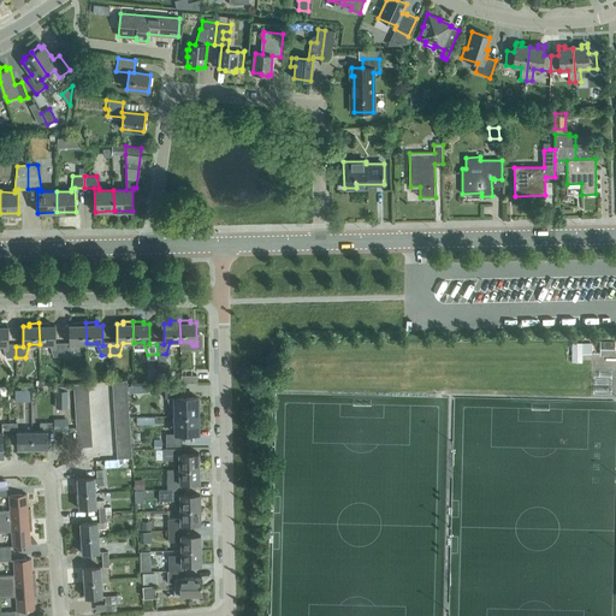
[(49,323),(39,323),(40,344),(49,344),(53,356),(63,356),(63,345),(55,347),(55,326),(49,326),(49,323)]
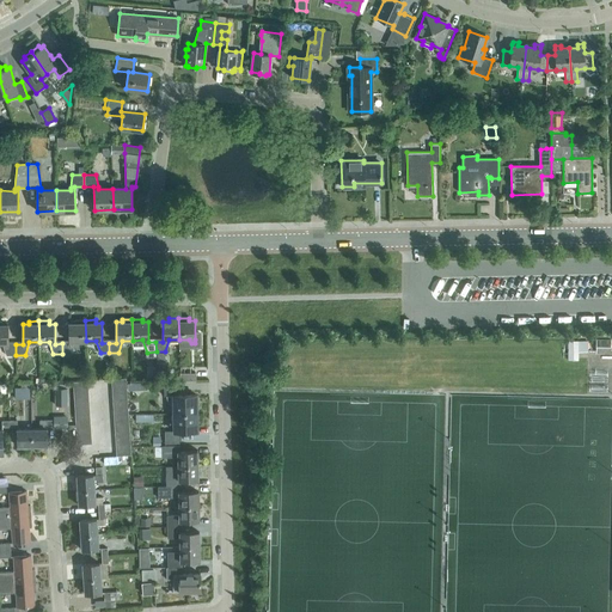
[(86,341),(85,320),(75,320),(75,323),(69,323),(69,343),(62,343),(62,354),(72,354),(75,342),(86,341)]
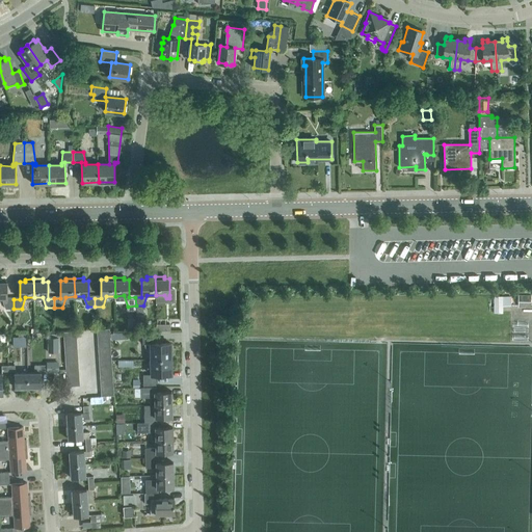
[(7,282),(2,282),(2,280),(0,280),(0,297),(2,298),(5,309),(14,309),(14,299),(7,299),(7,282)]
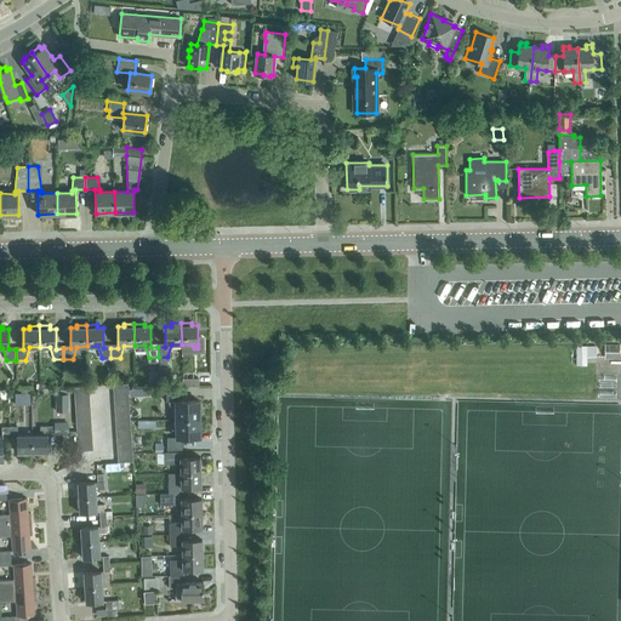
[(620,343),(605,343),(605,357),(620,358),(620,343)]
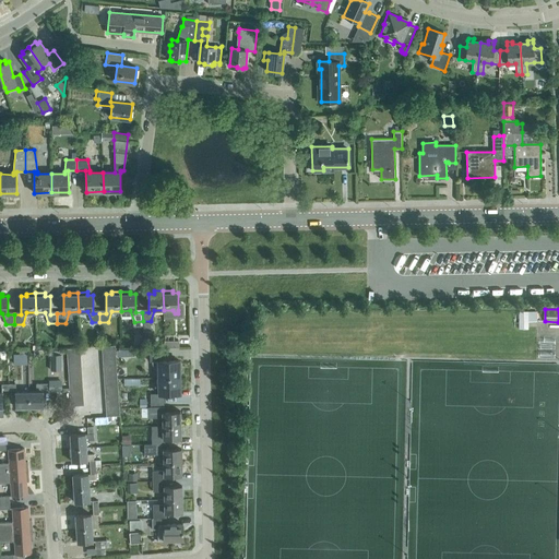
[(537,321),(537,311),(528,311),(519,311),(519,329),(528,329),(528,321),(537,321)]
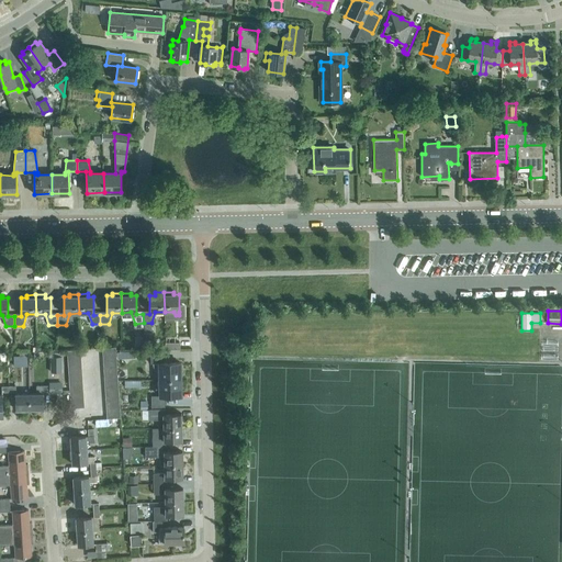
[(152,323),(144,323),(144,340),(153,340),(152,323)]
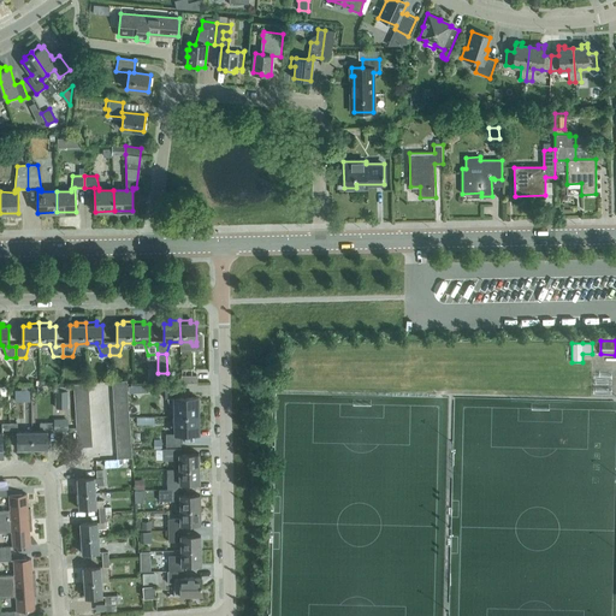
[(165,398),(167,398),(170,407),(175,407),(176,416),(199,415),(197,397),(179,397),(179,385),(165,386),(165,398)]
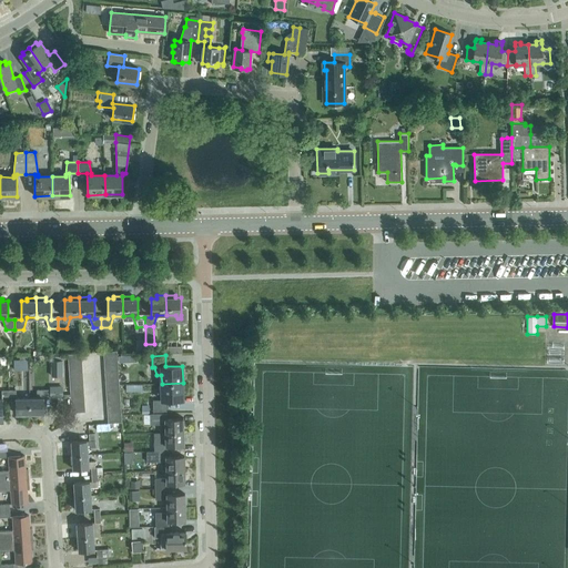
[(63,376),(63,361),(52,361),(52,376),(63,376)]
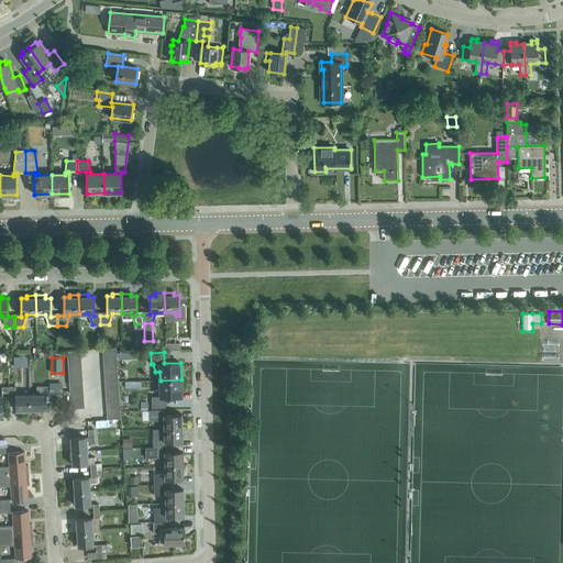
[(181,396),(181,379),(161,381),(161,396),(152,397),(152,408),(165,408),(165,397),(181,396)]
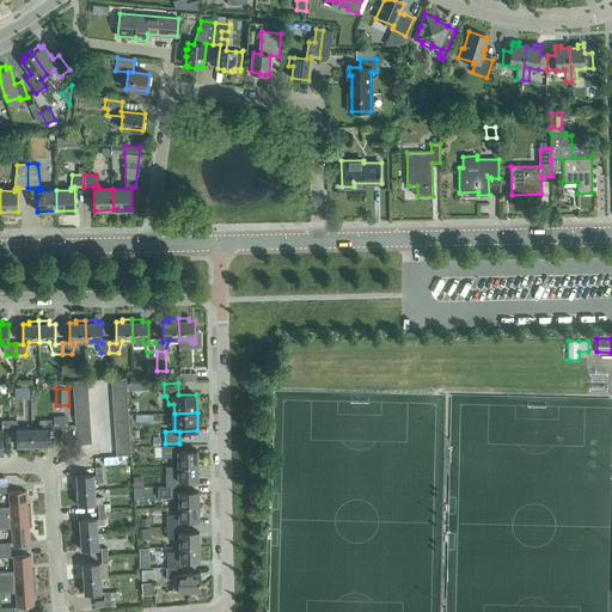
[(54,420),(54,426),(54,428),(68,428),(68,416),(54,416),(54,420)]
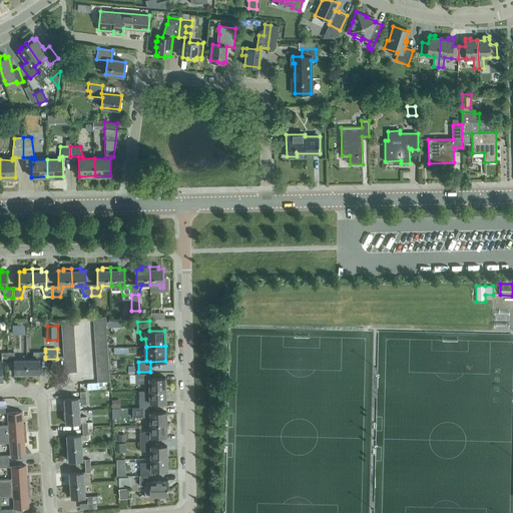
[(39,374),(39,359),(39,357),(45,357),(45,352),(33,352),(33,359),(27,359),(27,374),(39,374)]
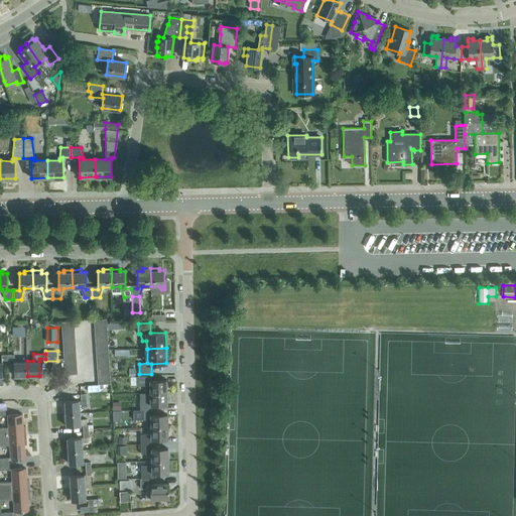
[(27,376),(27,361),(14,362),(14,376),(27,376)]
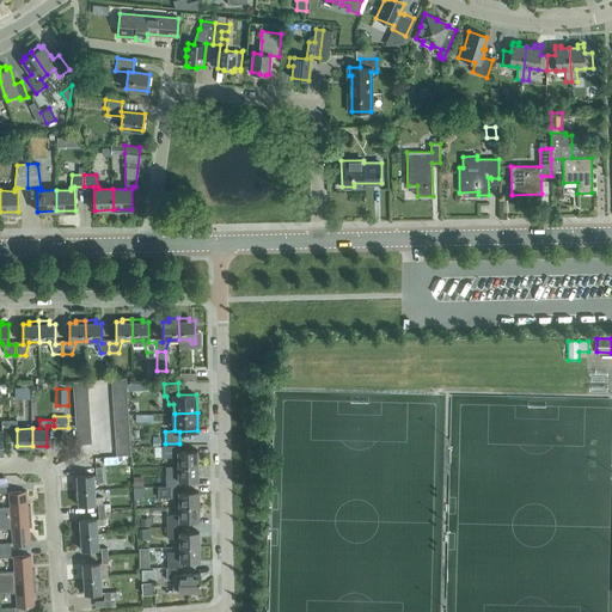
[(179,446),(165,446),(161,446),(161,457),(178,457),(178,466),(199,465),(197,451),(179,452),(179,446)]
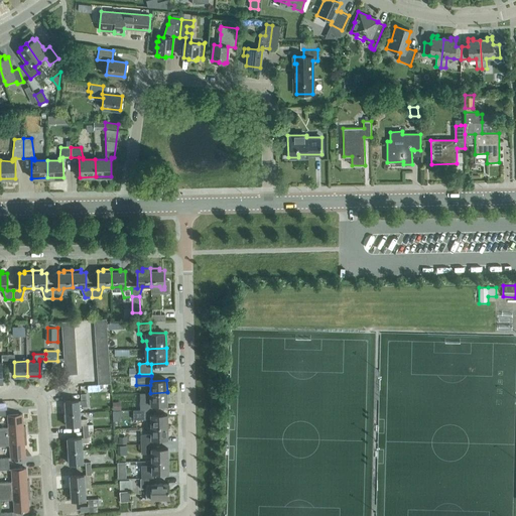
[(167,392),(150,393),(139,393),(140,410),(152,409),(152,405),(167,404),(167,392)]
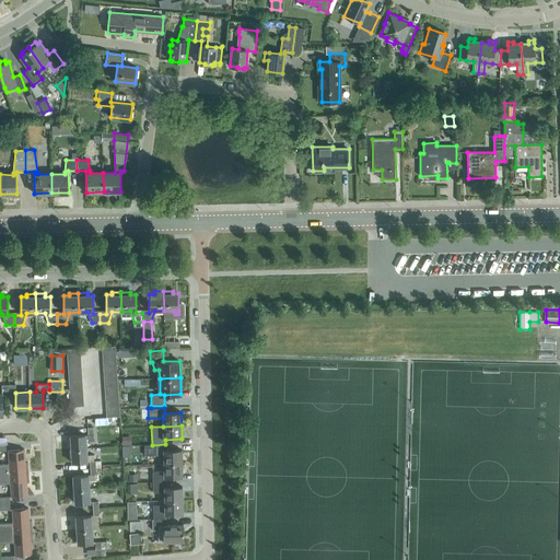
[(88,434),(70,435),(71,448),(86,447),(86,441),(94,441),(94,433),(88,434)]
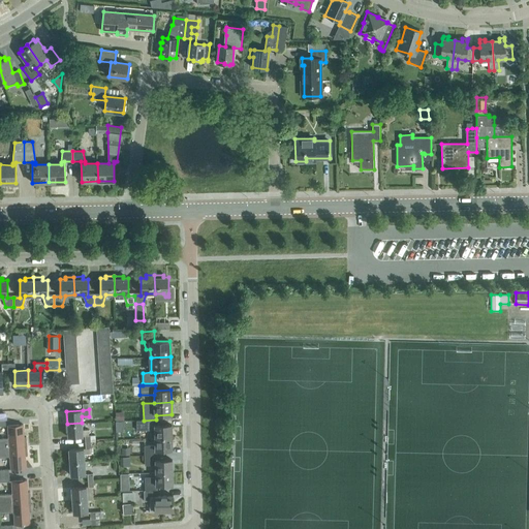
[(116,421),(124,421),(124,411),(116,411),(116,421)]
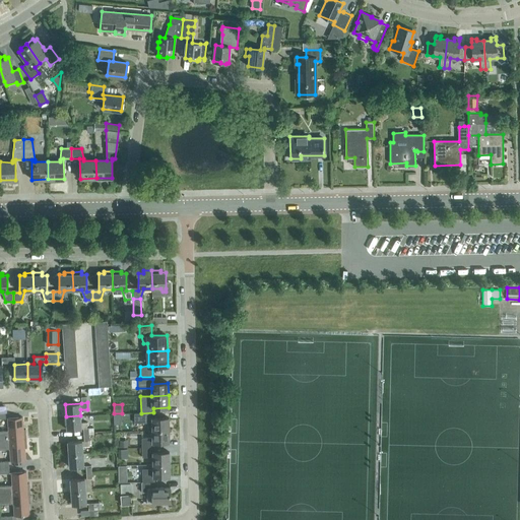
[(153,417),(153,412),(141,413),(134,413),(134,423),(152,423),(152,430),(169,430),(169,417),(153,417)]
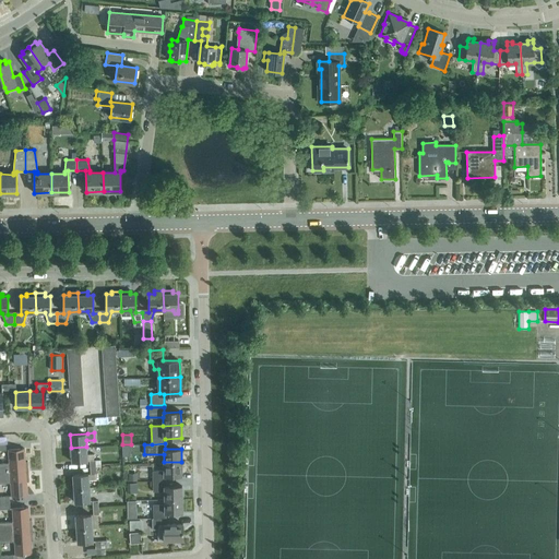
[(93,453),(87,454),(86,447),(71,448),(72,462),(90,461),(90,467),(96,467),(95,460),(94,460),(93,453)]
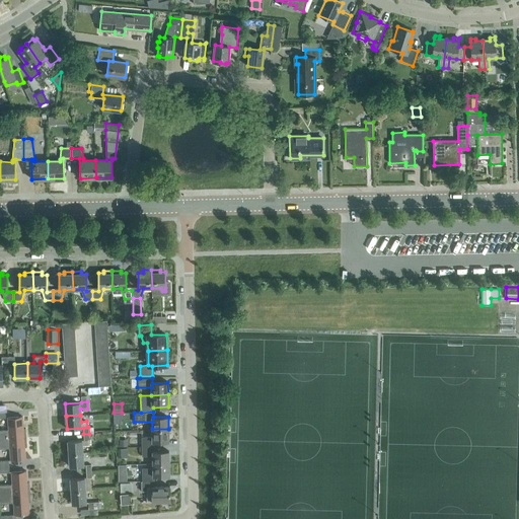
[(8,429),(0,429),(0,439),(26,438),(25,428),(23,428),(22,416),(7,417),(8,429)]
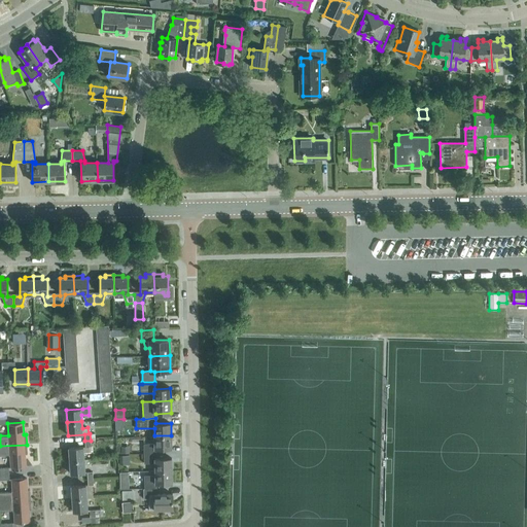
[(172,448),(171,435),(154,435),(154,444),(143,444),(144,453),(156,453),(156,448),(172,448)]
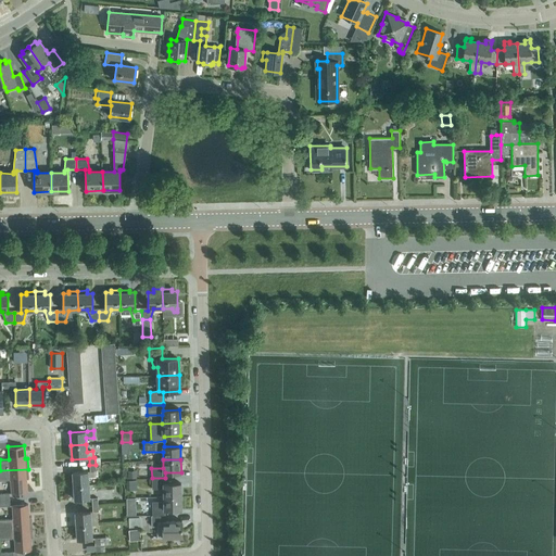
[(96,471),(96,465),(89,465),(90,471),(73,472),(73,485),(89,484),(88,477),(95,477),(95,471),(96,471)]
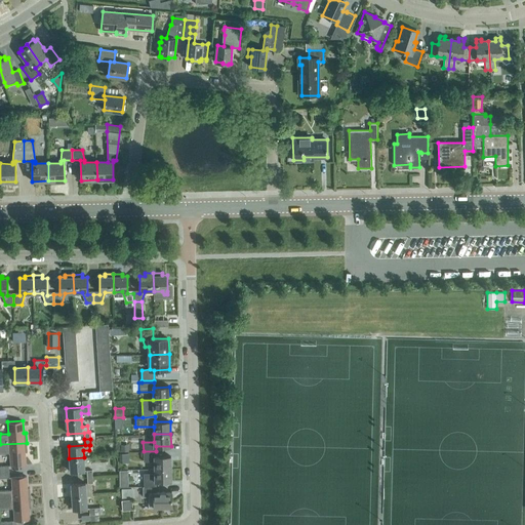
[(25,452),(28,452),(27,443),(0,444),(0,453),(10,453),(10,466),(26,465),(25,452)]
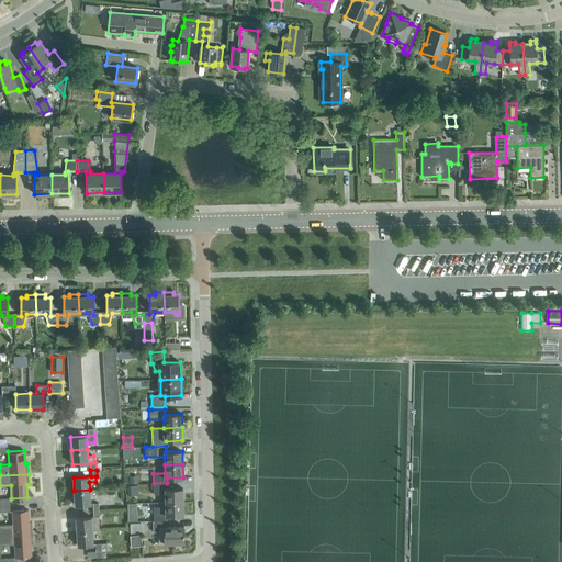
[(167,489),(167,483),(154,483),(154,494),(166,494),(166,502),(183,502),(183,489),(167,489)]
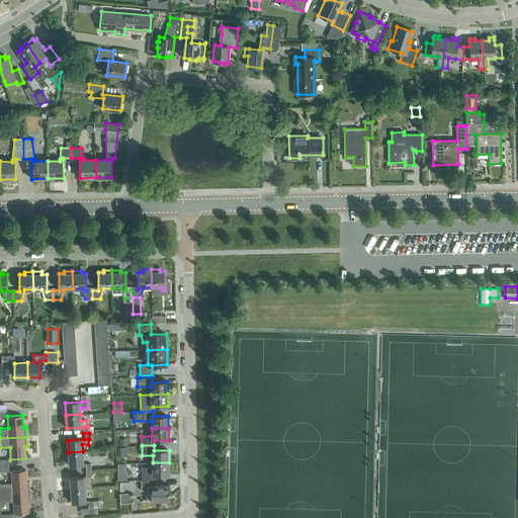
[(128,455),(128,447),(119,447),(119,455),(128,455)]
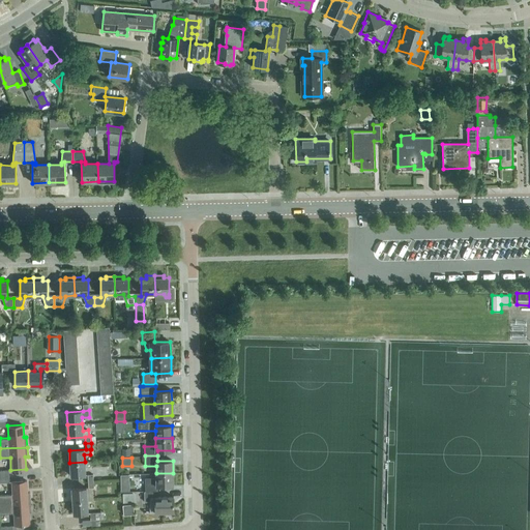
[(86,475),(85,462),(69,463),(70,476),(86,475)]
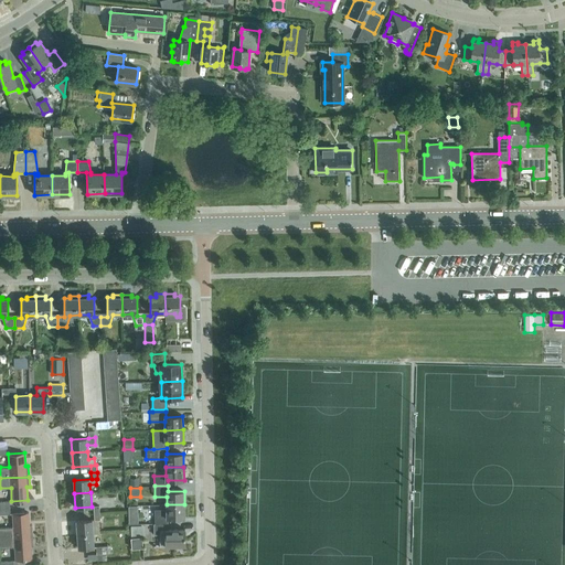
[(184,518),(184,504),(167,504),(167,509),(155,509),(155,523),(168,523),(168,518),(184,518)]
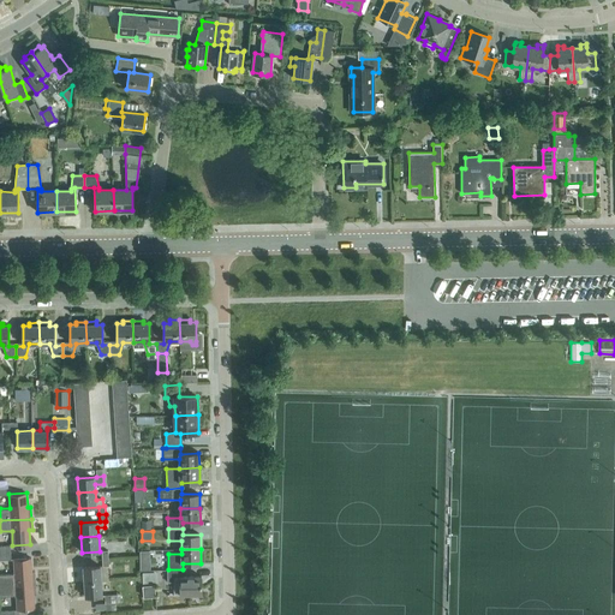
[(15,573),(0,573),(0,585),(36,583),(35,572),(33,572),(31,557),(13,559),(15,573)]
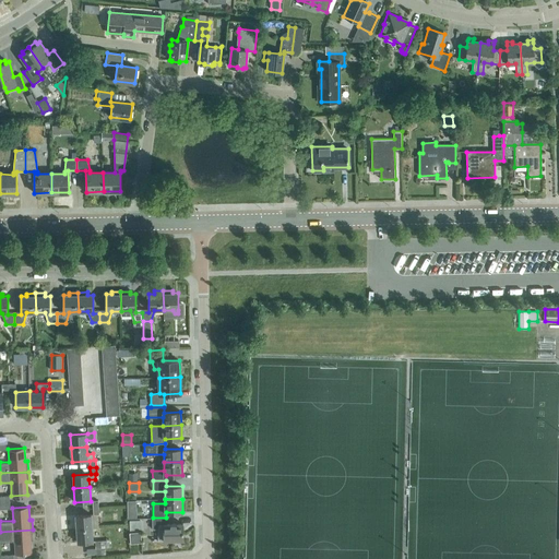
[(75,515),(76,528),(92,527),(91,514),(75,515)]
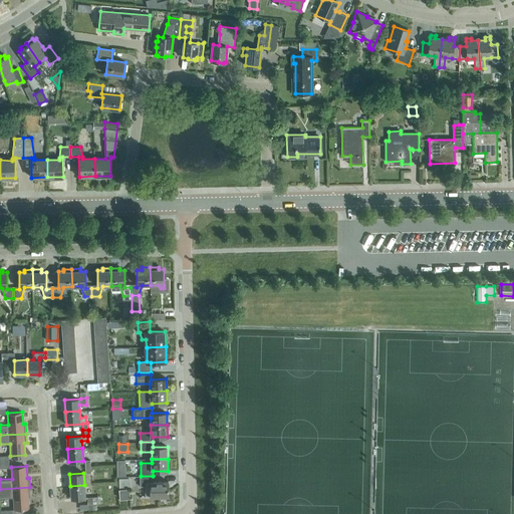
[(151,497),(169,496),(169,482),(153,482),(153,476),(140,476),(140,486),(151,486),(151,497)]
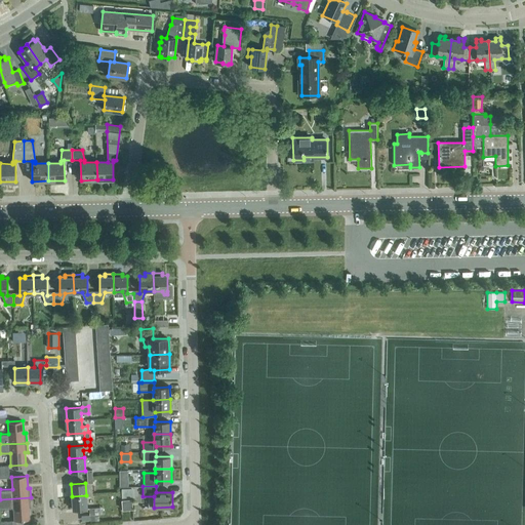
[(92,502),(87,503),(86,495),(72,496),(73,510),(89,509),(89,515),(90,515),(94,515),(95,515),(94,508),(93,508),(92,502)]
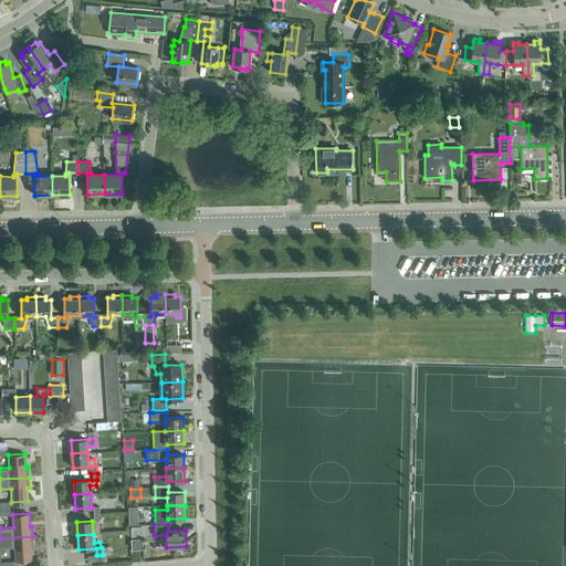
[(31,547),(33,547),(33,536),(0,538),(0,548),(14,548),(16,562),(32,561),(31,547)]
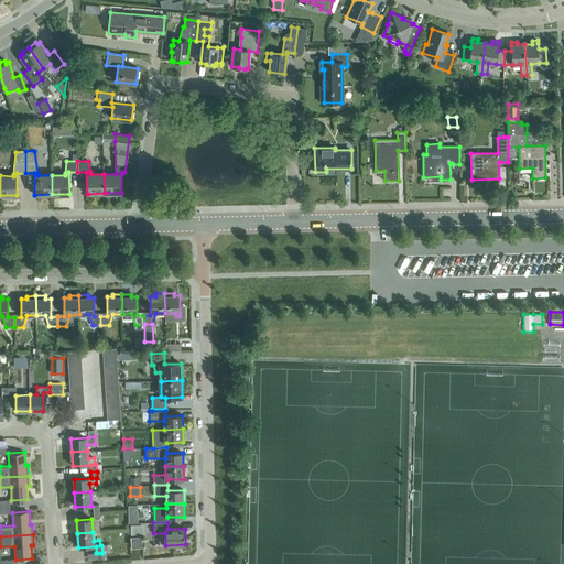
[(132,548),(142,546),(141,535),(131,537),(132,548)]
